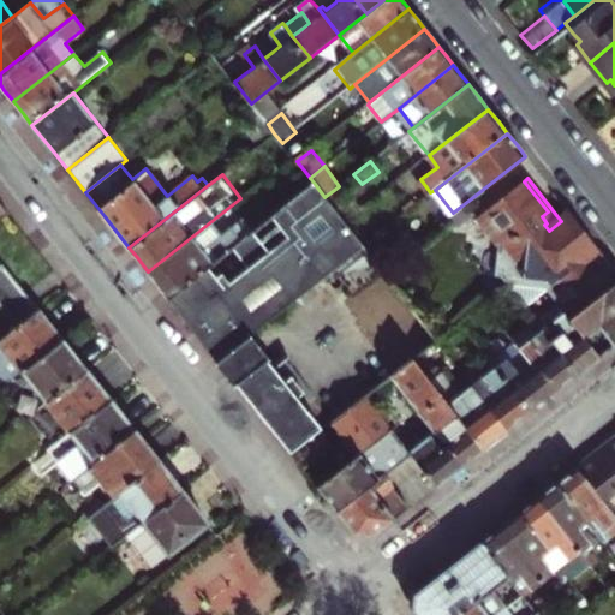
[(614,269),(571,214),(561,221),(549,231),(544,225),(547,224),(542,216),(548,212),(524,181),(479,218),(499,242),(495,260),(493,276),(503,278),(509,286),(527,308),(548,290),(557,303),(572,321),(614,286),(614,269)]
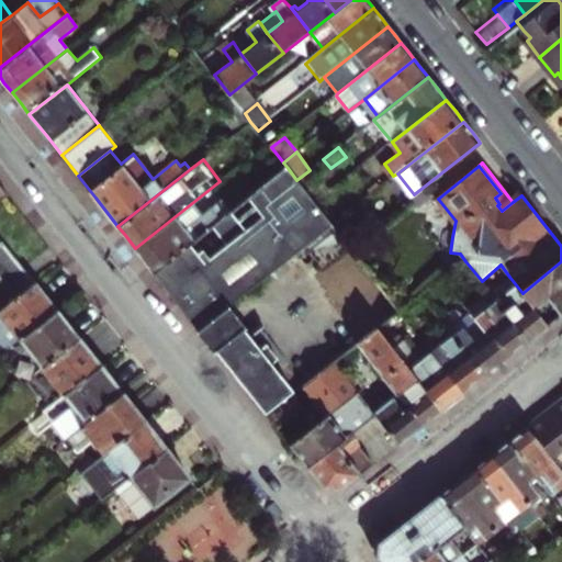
[(253,323),(236,315),(229,306),(272,272),(333,225),(332,224),(314,202),(296,180),(288,168),(248,199),(262,215),(245,229),(231,212),(212,227),(225,245),(209,258),(195,240),(155,272),(208,341),(265,415),(302,385),(282,361),(288,356),(267,329),(265,330),(261,334),(253,323)]
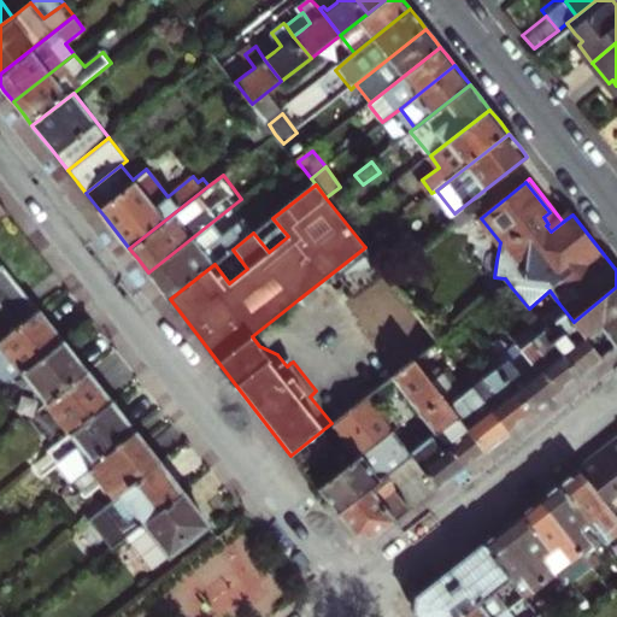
[(0,223),(10,217),(12,218),(0,201),(0,223)]
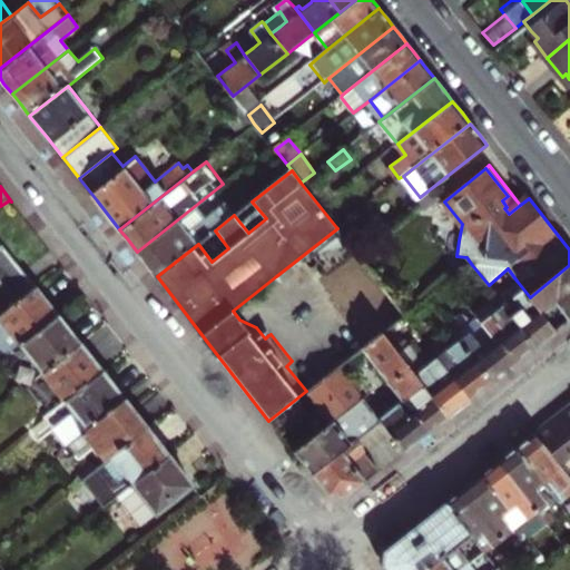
[(202,200),(137,252),(145,262),(157,276),(198,244),(215,231),(234,215),(238,212),(229,199),(212,214),(202,200)]
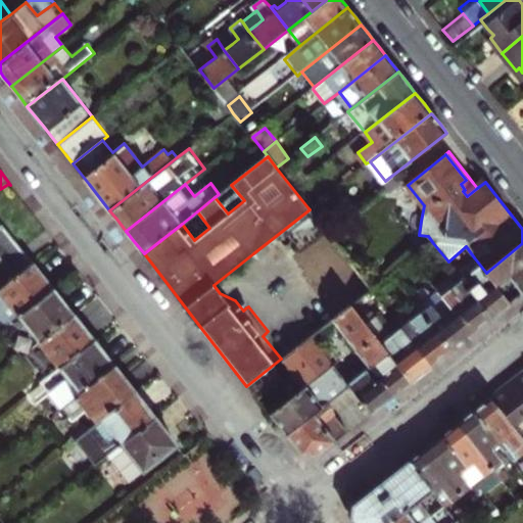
[(424,205),(408,185),(398,192),(421,221),(424,205)]
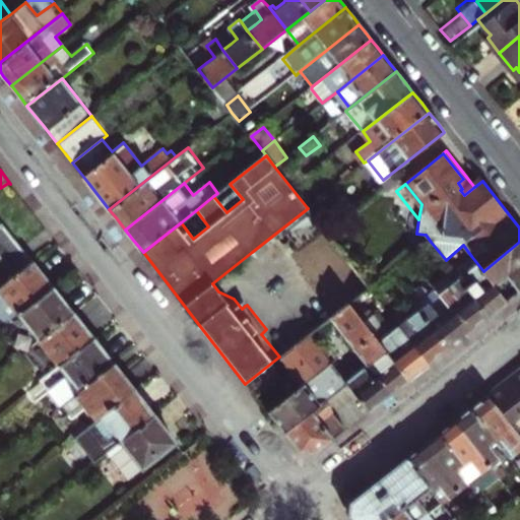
[(0,287),(30,263),(15,243),(0,223),(0,287)]
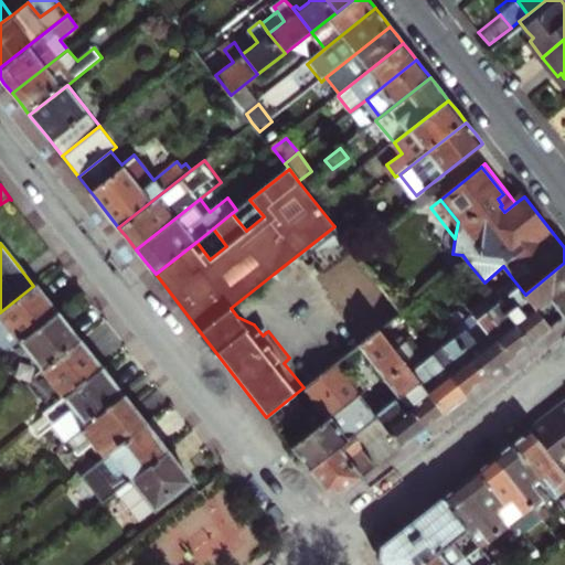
[(564,263),(525,295),(553,330),(564,319),(564,263)]
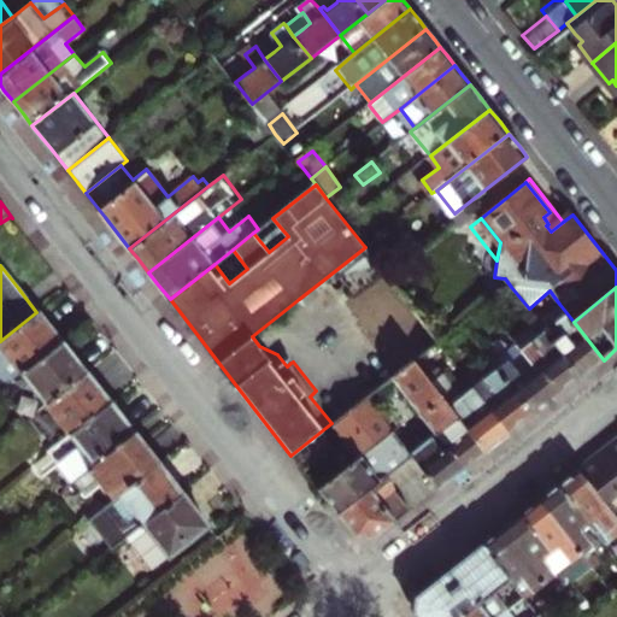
[(604,360),(574,322),(559,304),(539,321),(583,376),(594,368),(604,360)]
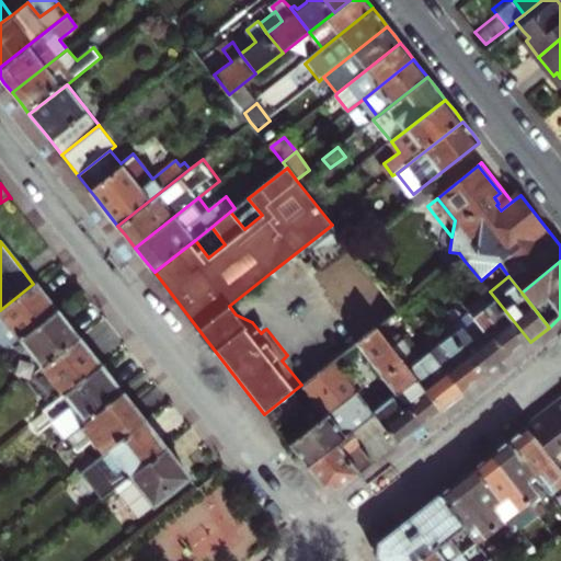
[(519,351),(530,342),(490,292),(482,282),(478,285),(487,296),(467,310),(473,319),(507,361),(519,351)]
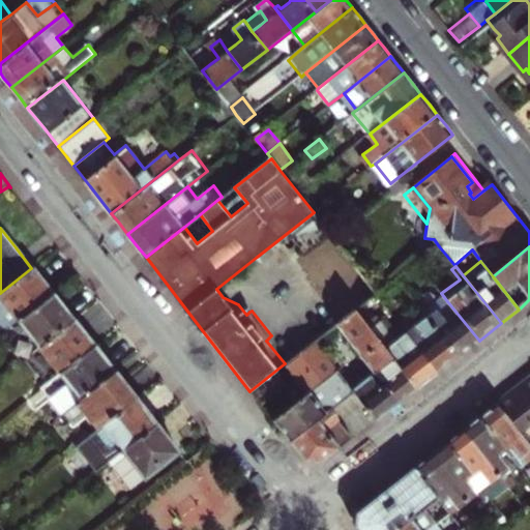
[(0,336),(10,328),(53,295),(41,281),(31,268),(0,293),(0,336)]
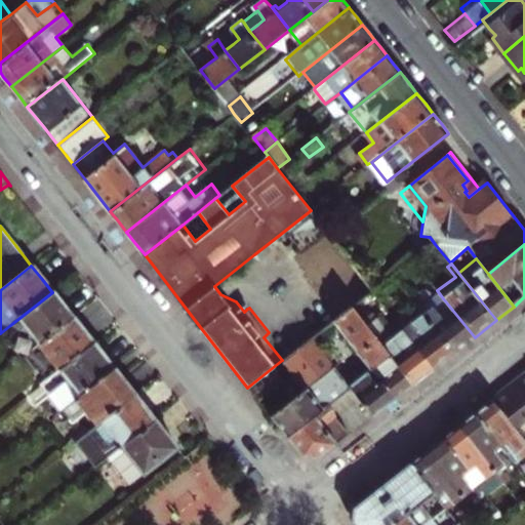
[(31,351),(73,318),(63,306),(52,292),(10,325),(31,351)]
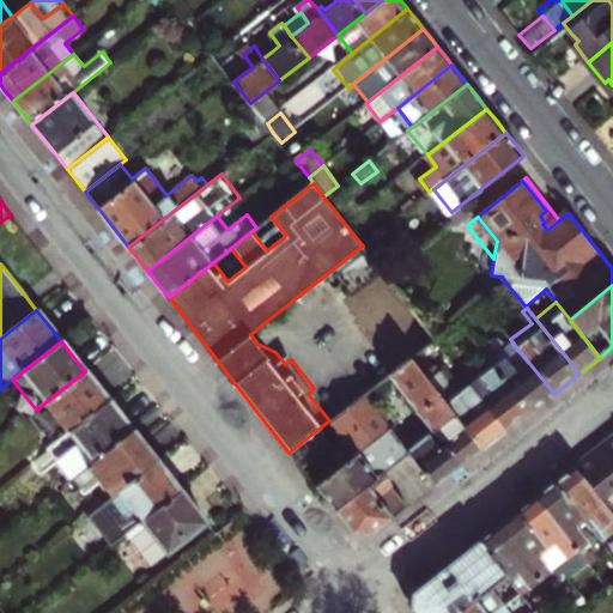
[(484,352),(492,363),(530,413),(542,404),(554,394),(517,349),(502,360),(491,346),(484,352)]
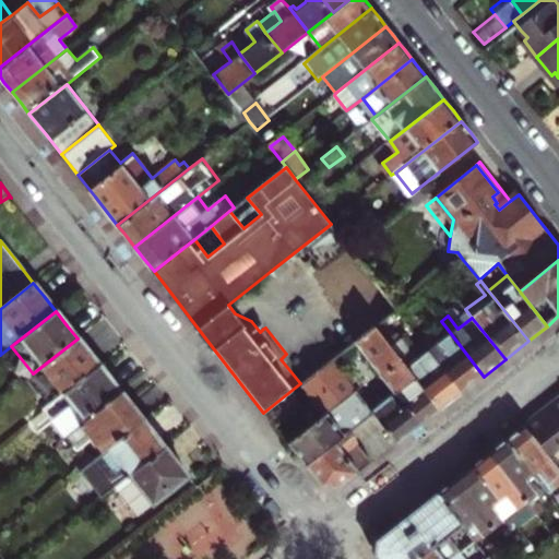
[(404,364),(376,330),(357,344),(399,391),(417,379),(404,364)]
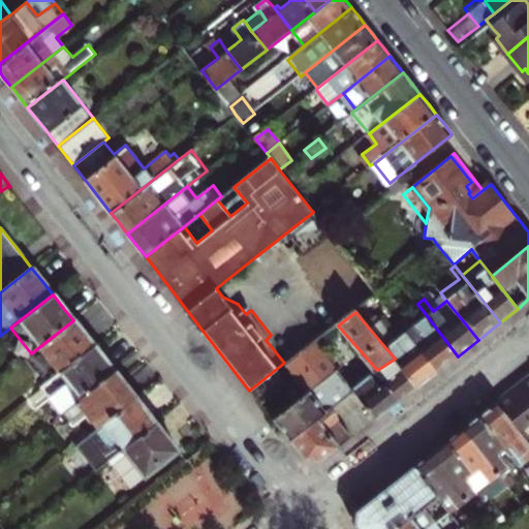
[(458,356),(425,313),(404,329),(410,337),(438,372),(448,364),(458,356)]
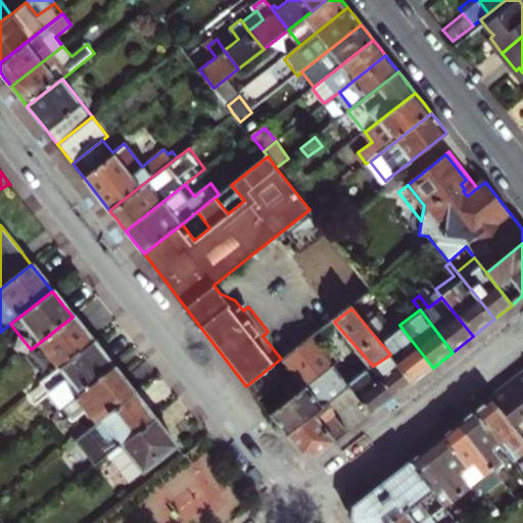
[(80,327),(73,317),(31,349),(51,375),(59,369),(93,342),(80,327)]
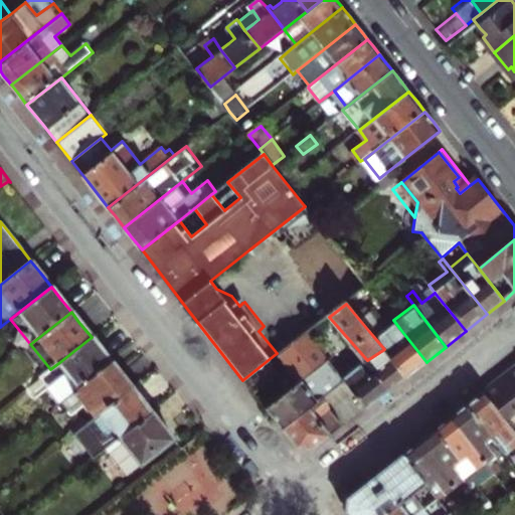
[(381,328),(372,335),(384,349),(404,374),(408,375),(416,369),(426,362),(399,328),(394,331),(391,327),(384,332),(381,328)]
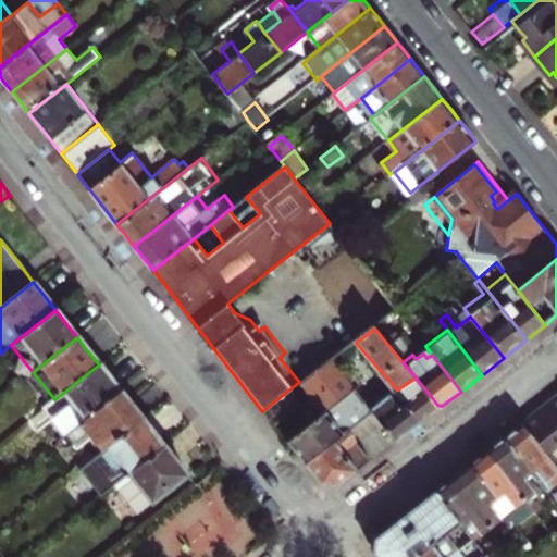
[(370,409),(334,363),(326,360),(299,382),(323,412),(294,435),(286,442),(294,452),(304,463),(349,428),(371,411),(370,409)]
